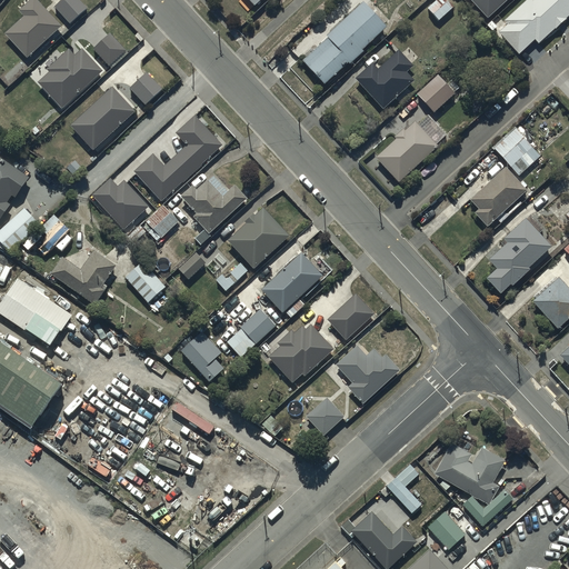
[(23,17),(6,33),(28,57),(62,26),(38,0),(29,0),(18,10),(23,17)]
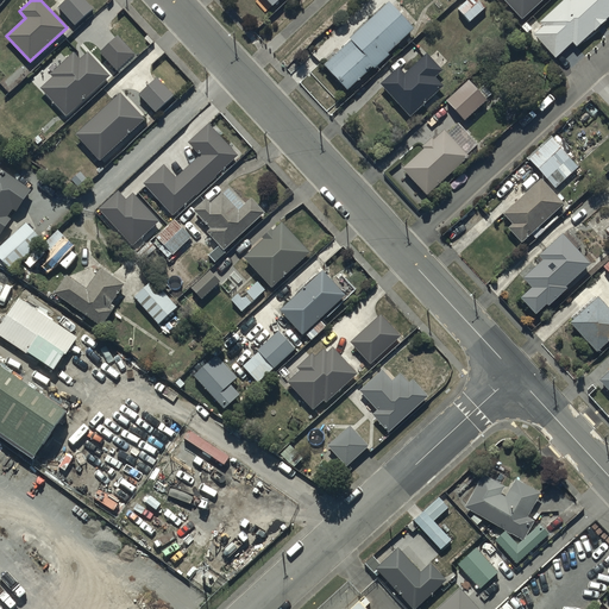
[(85,0),(64,0),(58,7),(75,25),(93,8),(85,0)]
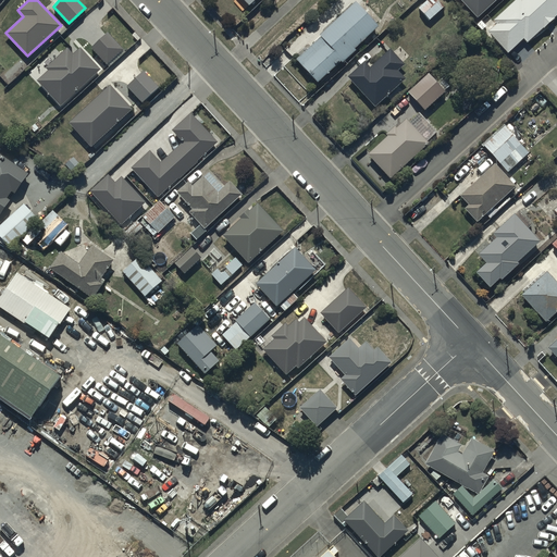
[(444,10),(435,0),(431,0),(420,10),(430,22),(444,10)]
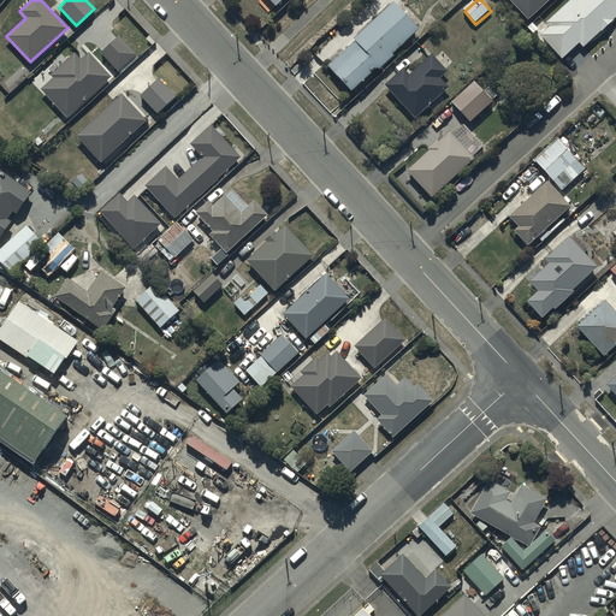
[(511,0),(528,17),(546,0),(511,0)]
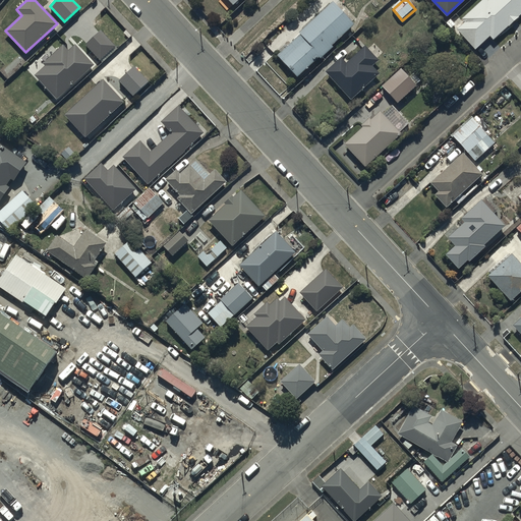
[(520,14),(520,0),(494,0),(488,5),(485,2),(464,21),(468,25),(460,33),(476,50),(490,37),(494,40),(520,14)]
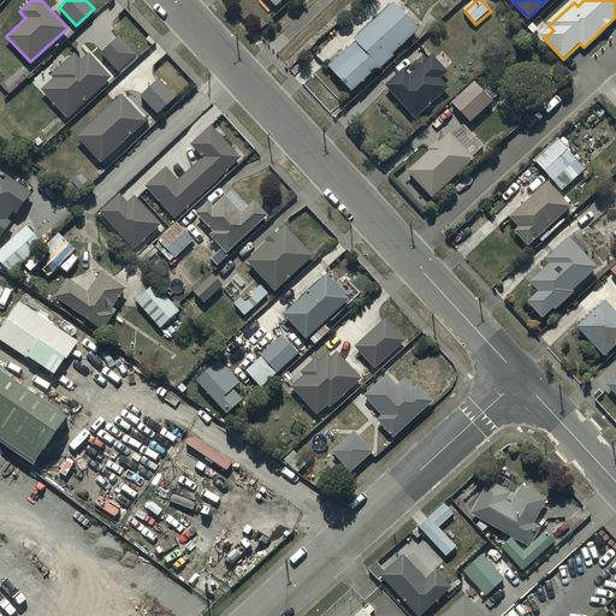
[(419,31),(395,6),(329,70),(353,95),(419,31)]
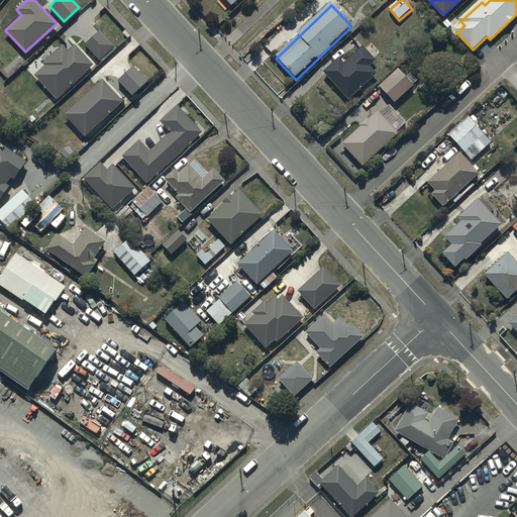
[(100,27),(83,42),(98,59),(115,43),(100,27)]
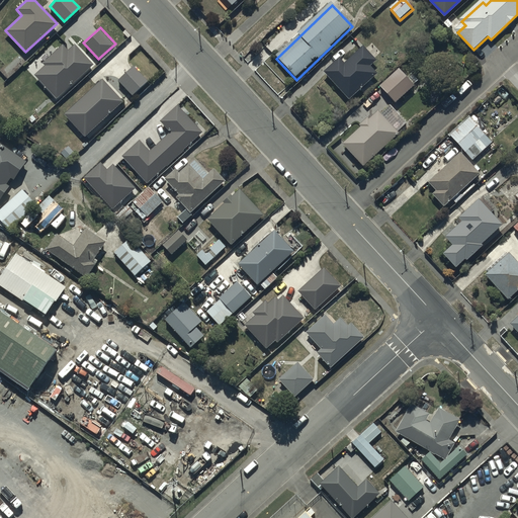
[(45,63),(33,73),(56,98),(94,63),(76,41),(67,50),(62,42),(41,61),(45,63)]
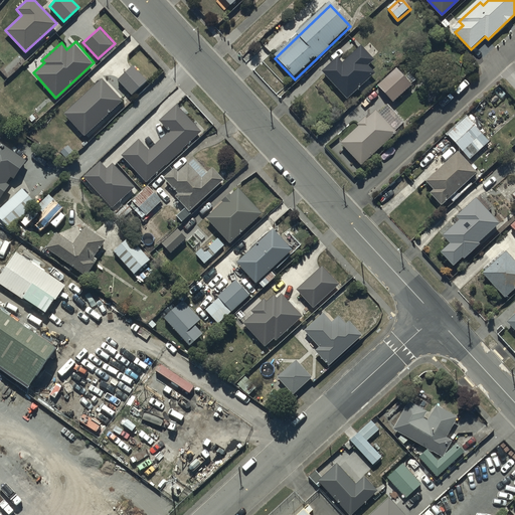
[(371,62),(361,50),(343,66),(337,60),(323,73),(347,99),(373,75),(366,67),(371,62)]
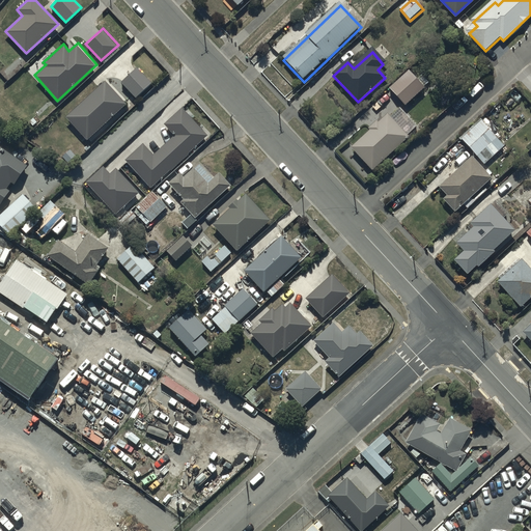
[(136,65),(119,80),(136,99),(152,83),(136,65)]
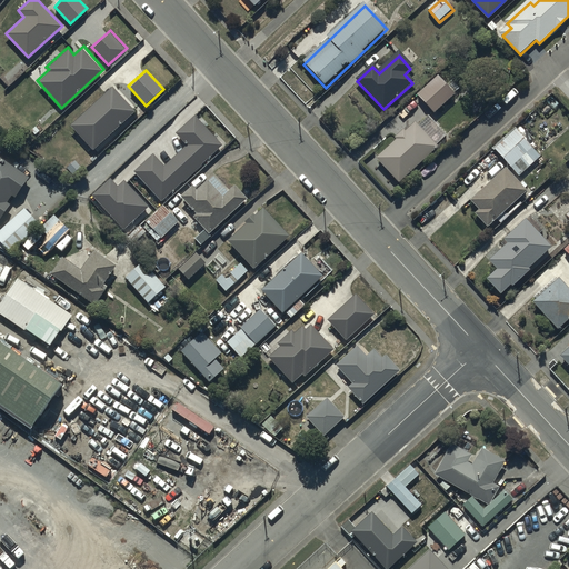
[(455,96),(439,79),(419,97),(435,113),(455,96)]
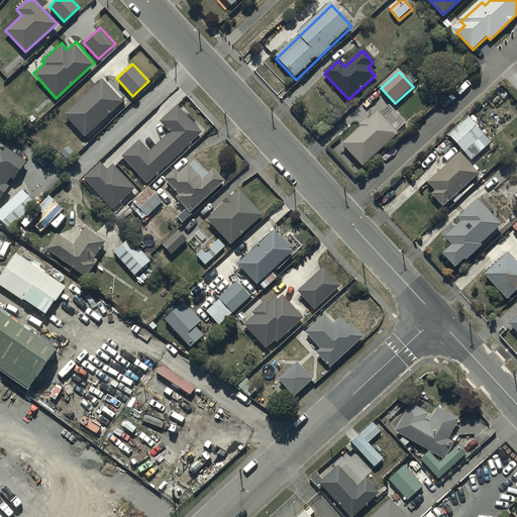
[(84,135),(123,100),(103,77),(64,111),(84,135)]
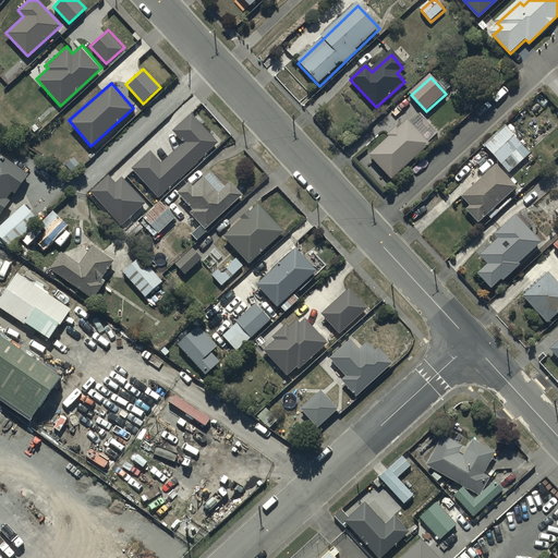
[(220,142),(193,112),(173,130),(184,142),(161,164),(150,152),(131,169),(158,198),(220,142)]
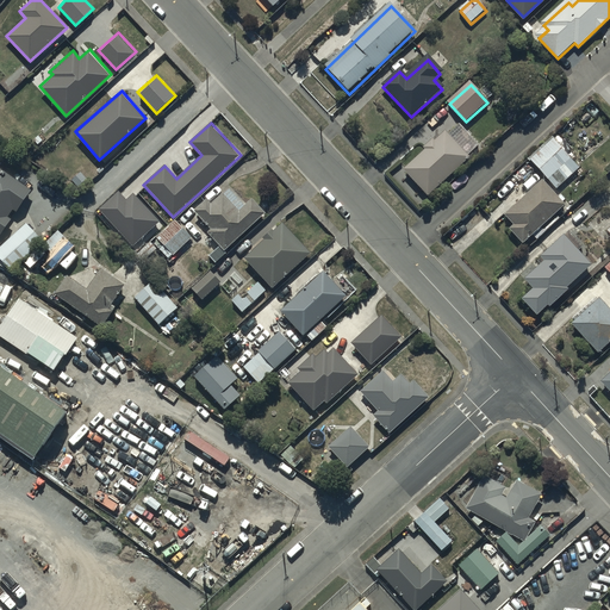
[(479,147),(459,125),(435,148),(433,145),(428,150),(429,153),(406,173),(428,195),(479,147)]
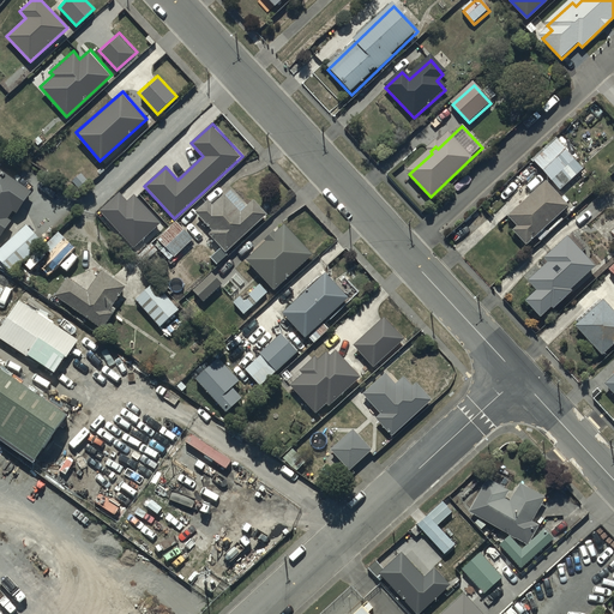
[(575,162),(558,144),(536,164),(553,182),(575,162)]
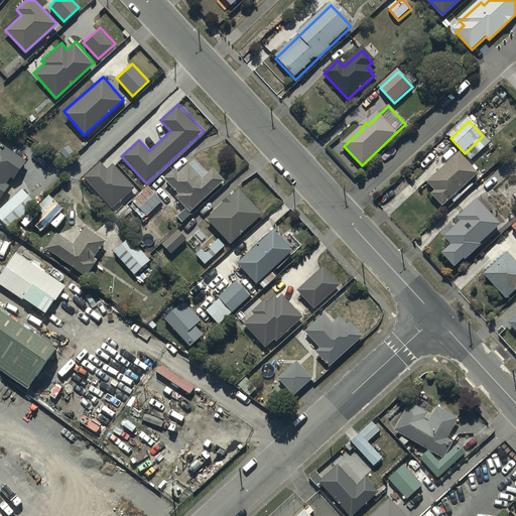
[(0,196),(8,184),(7,183),(12,176),(14,178),(26,159),(0,142),(0,196)]
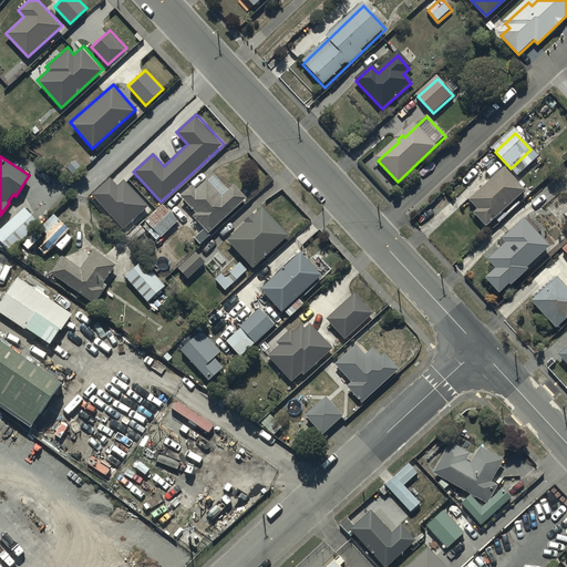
[(524,194),(504,172),(471,203),(480,213),(475,216),(486,227),(524,194)]
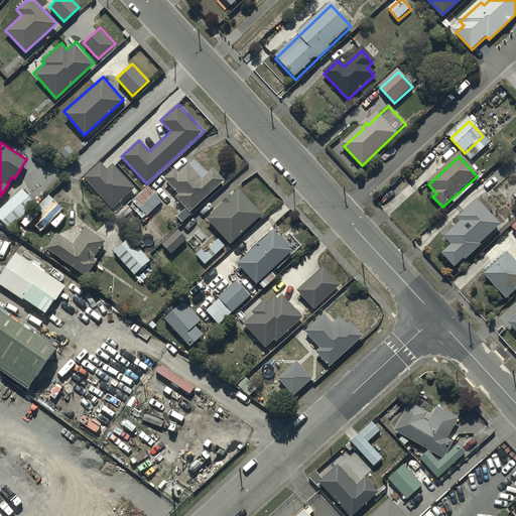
[(175,167),(162,179),(177,195),(173,198),(188,214),(225,180),(214,168),(208,174),(194,159),(179,172),(175,167)]
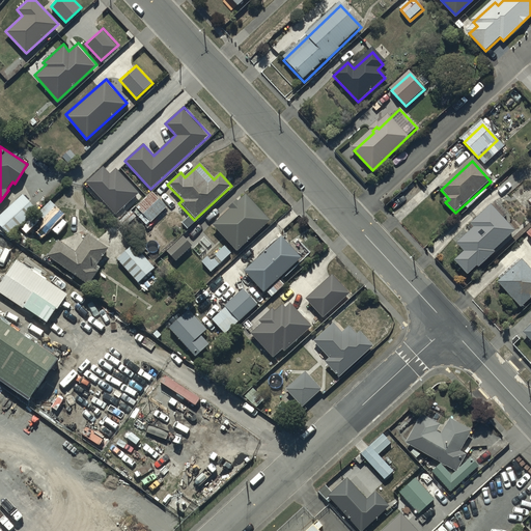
[(110,174),(103,166),(85,183),(115,215),(138,193),(116,169),(110,174)]
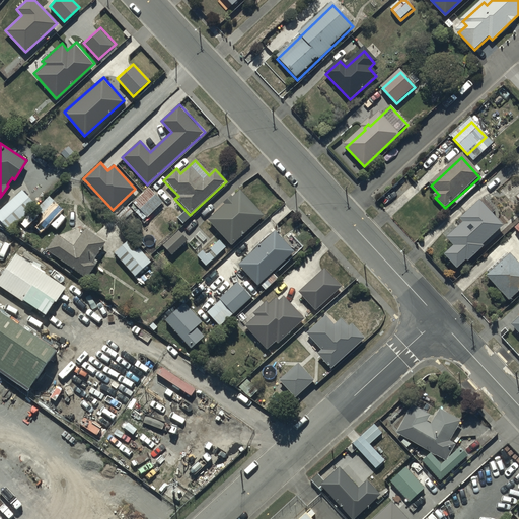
[(147,187),(132,202),(147,218),(163,203),(147,187)]
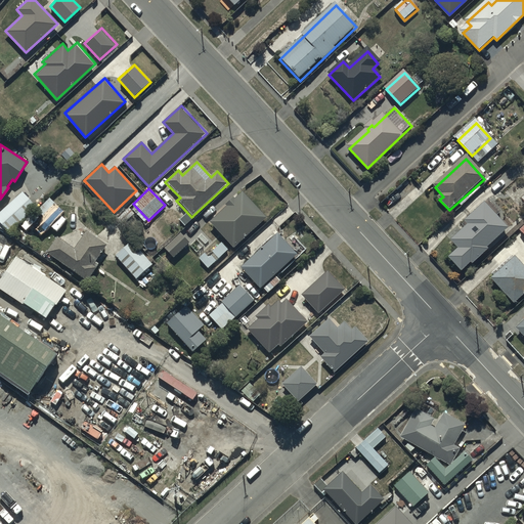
[(23,190),(0,210),(0,222),(9,233),(38,208),(23,190)]
